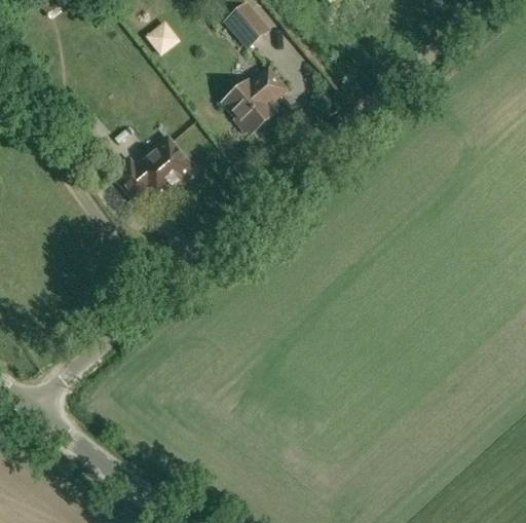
[(36,0),(50,20),(72,3),(70,0),(36,0)]
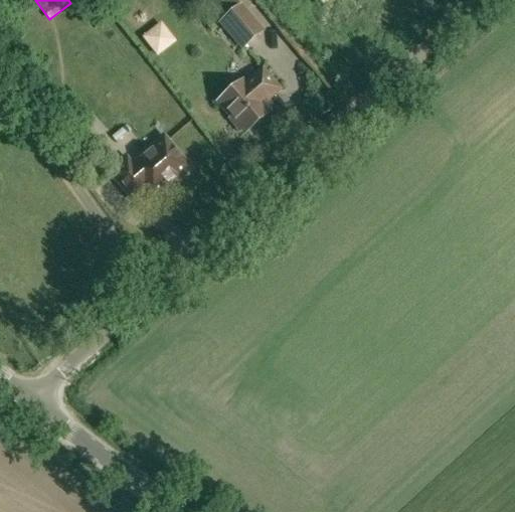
[(221,21),(242,45),(262,29),(240,5),(236,0),(219,0),(210,8),(221,21)]
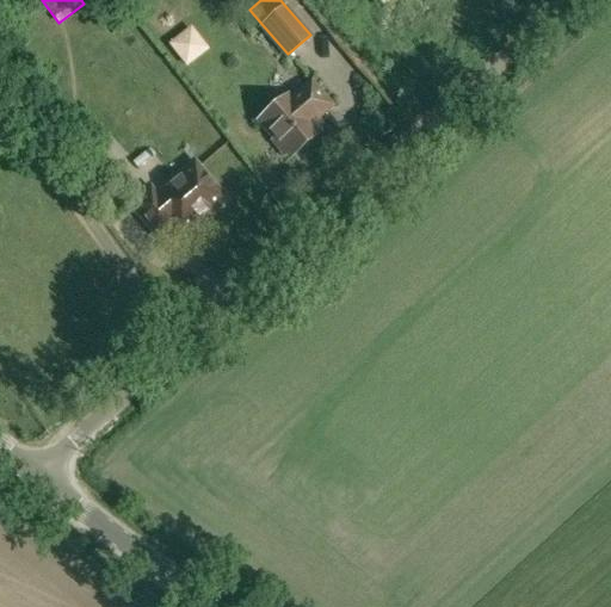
[(168,41),(186,66),(211,48),(193,23),(168,41)]
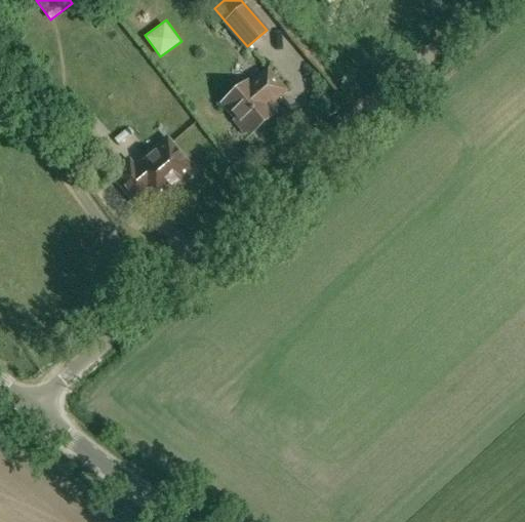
[(247,81),(223,103),(235,117),(236,120),(243,129),(246,130),(249,133),(274,112),(267,104),(284,89),(268,70),(250,84),(247,81)]
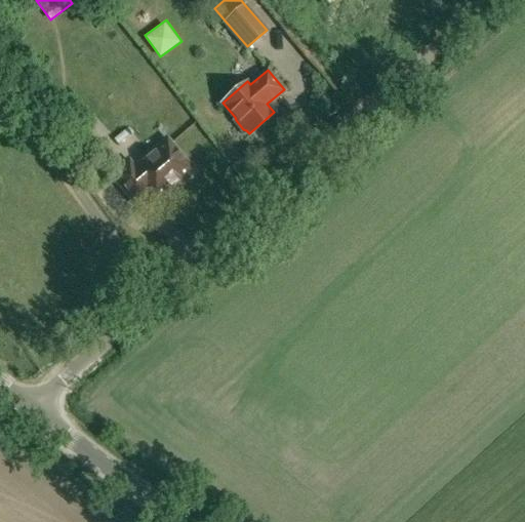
[(194,170),(169,141),(156,153),(150,152),(130,168),(128,165),(123,165),(112,174),(133,199),(146,189),(152,196),(157,197),(176,179),(182,181),(194,170)]
